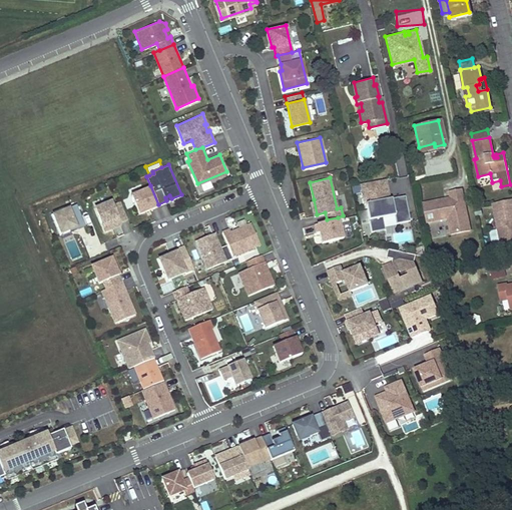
[(409,218),(404,193),(389,196),(385,177),(360,181),(364,202),(365,201),(371,230),(384,227),(382,215),(394,213),(395,221),(409,218)]
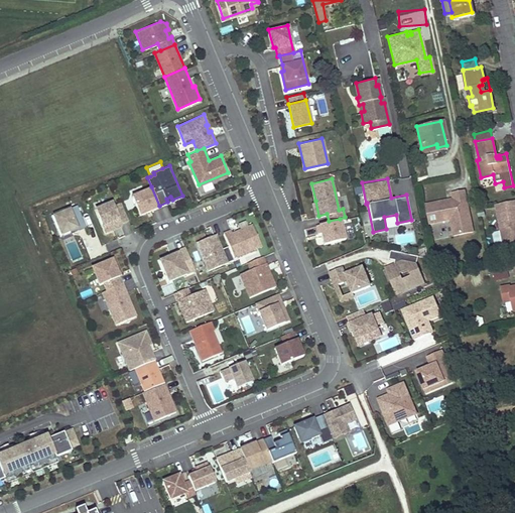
[(159,206),(151,186),(131,196),(139,214),(159,206)]
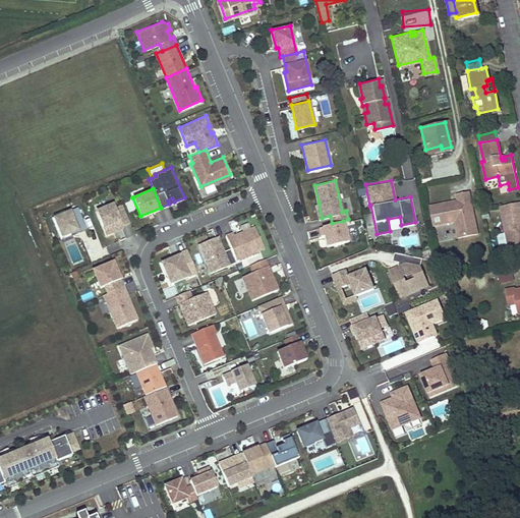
[(452,204),(451,199),(429,205),(432,224),(454,219),(457,236),(476,232),(468,190),(456,192),(457,198),(458,203),(452,204)]
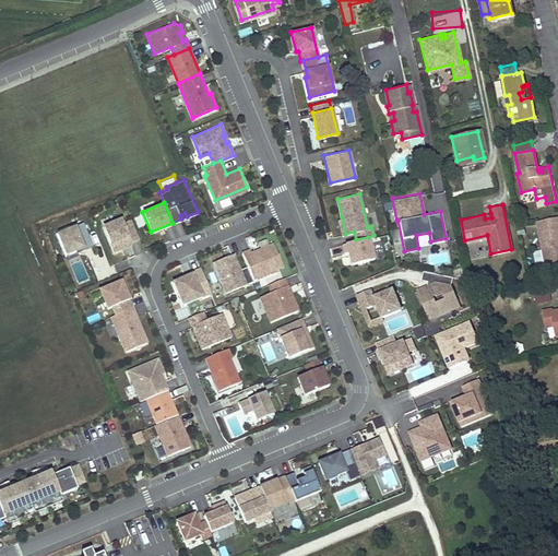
[(557,214),(536,220),(545,265),(557,262),(557,214)]
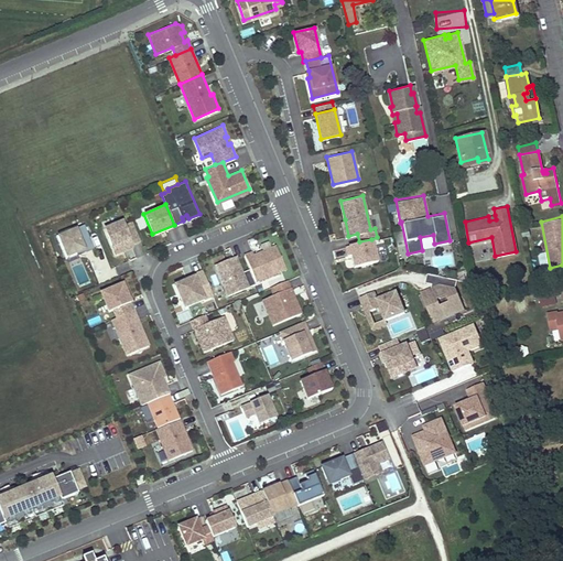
[(139,239),(132,220),(123,224),(121,219),(105,227),(115,252),(127,247),(127,245),(131,243),(139,239)]
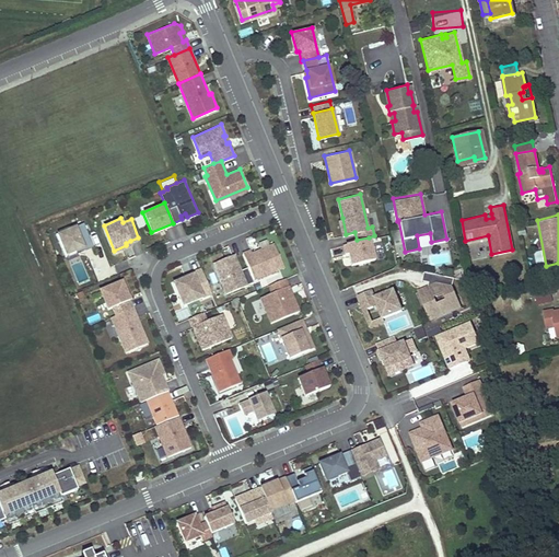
[(92,244),(83,221),(57,232),(66,253),(74,248),(83,245),(83,247),(92,244)]
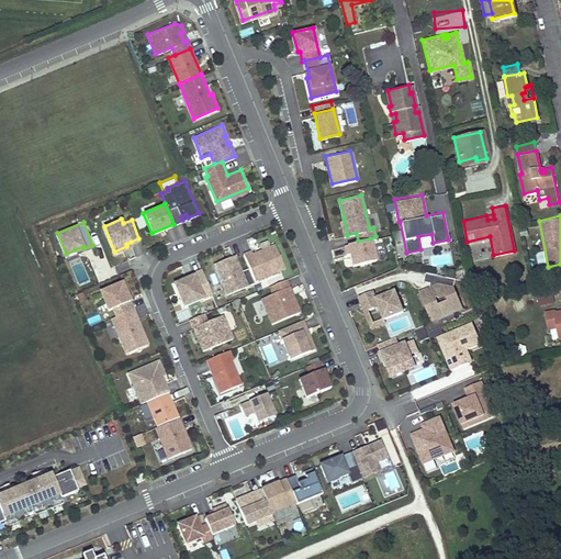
[(391,232),(393,241),(403,238),(401,230),(391,232)]
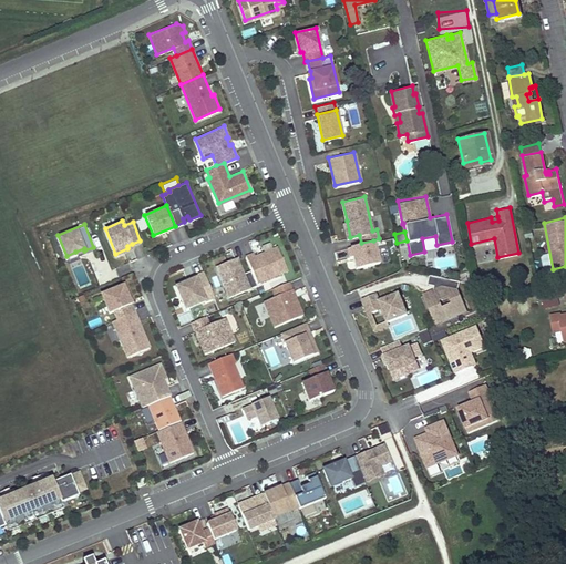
[(379,262),(373,241),(361,243),(347,246),(349,255),(352,254),(354,267),(379,262)]
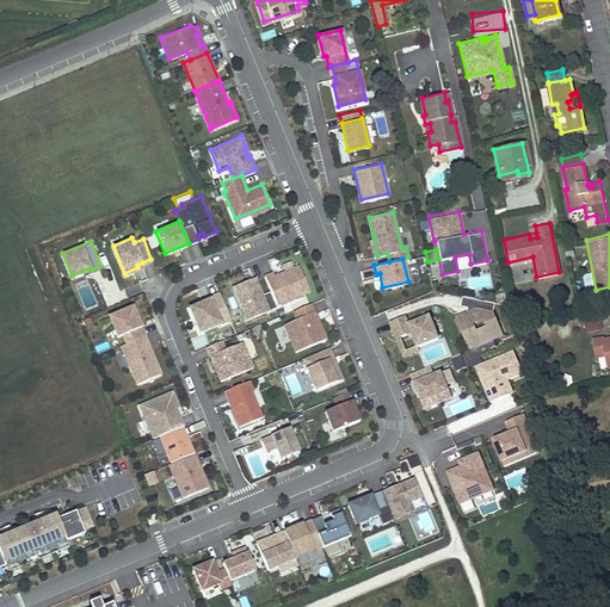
[(308,290),(299,265),(275,274),(273,271),(264,274),(270,290),(276,303),(308,290)]
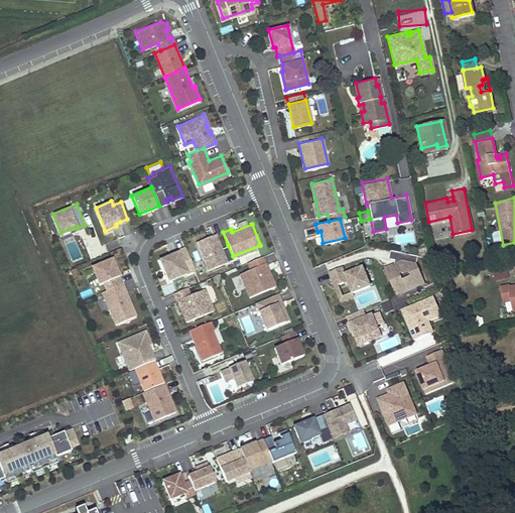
[(233,256),(228,245),(221,248),(215,233),(197,241),(208,269),(234,258),(233,256)]
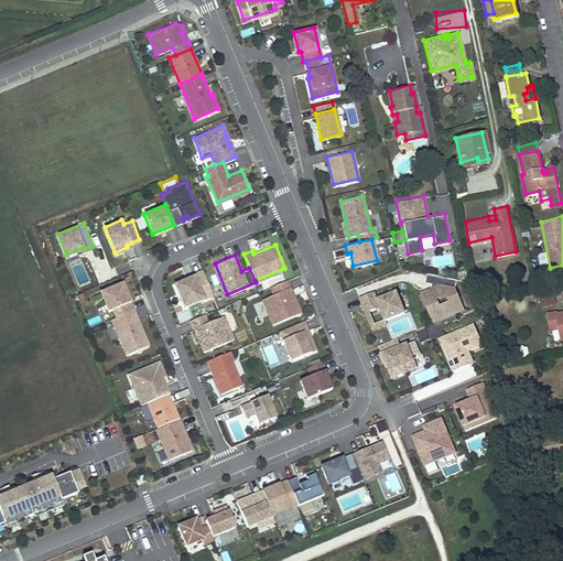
[(181,280),(203,271),(202,269),(180,278),(181,280)]
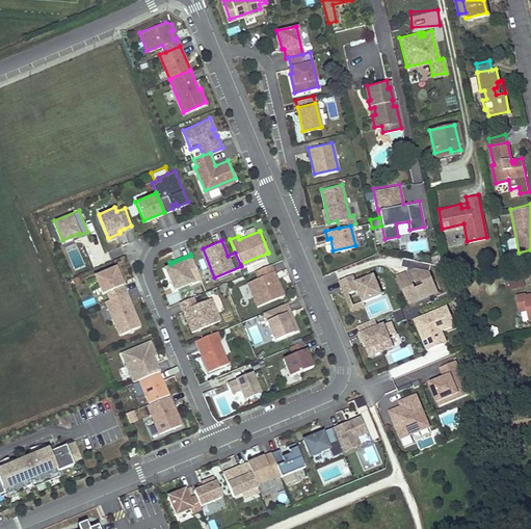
[(201,276),(191,256),(170,264),(164,266),(174,288),(201,276)]
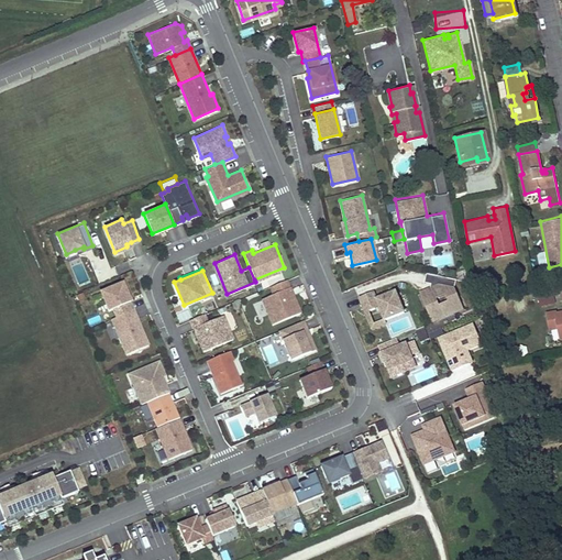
[(300,311),(286,278),(270,285),(273,293),(261,297),(272,322),(300,311)]
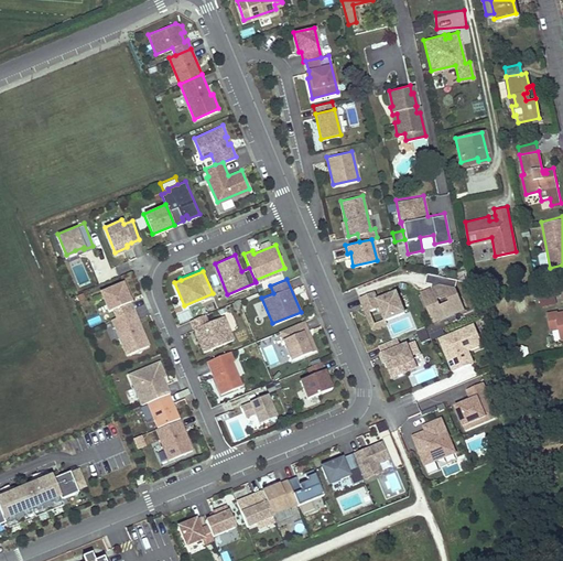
[(218,297),(225,294),(219,280),(213,282),(218,297)]
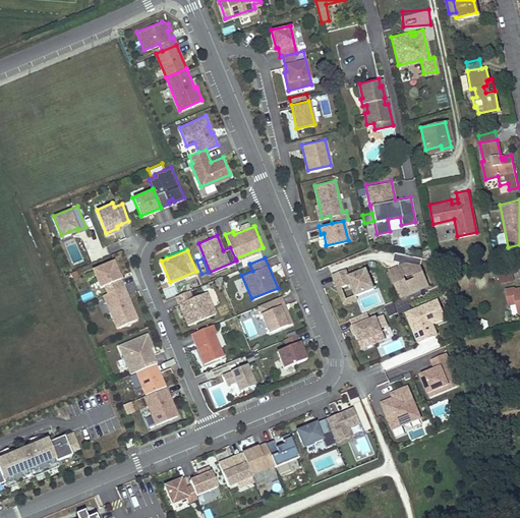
[(120,278),(113,261),(93,269),(100,286),(105,284),(120,278)]
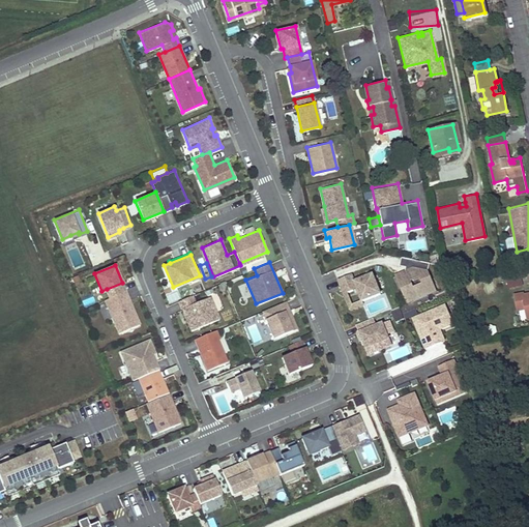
[(436,289),(428,269),(412,266),(395,273),(407,301),(436,289)]
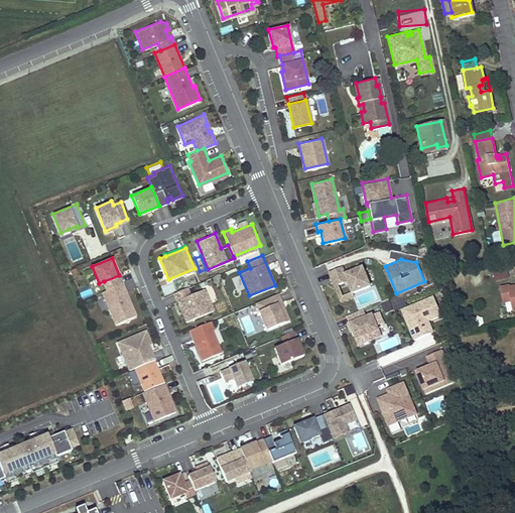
[(370,283),(362,265),(345,272),(342,264),(329,270),(335,284),(338,283),(347,279),(352,291),(353,291),(370,283)]
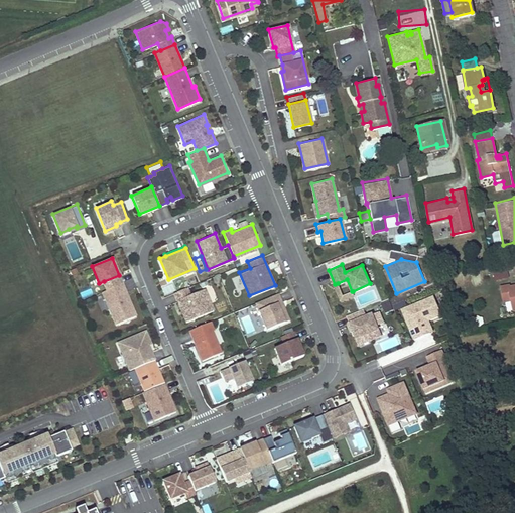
[(493,267),(493,277),(508,276),(507,266),(493,267)]
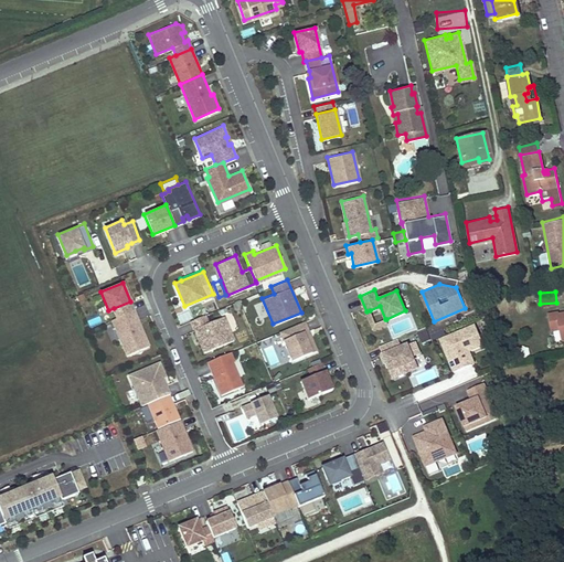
[(134,309),(130,301),(114,308),(117,316),(134,309)]
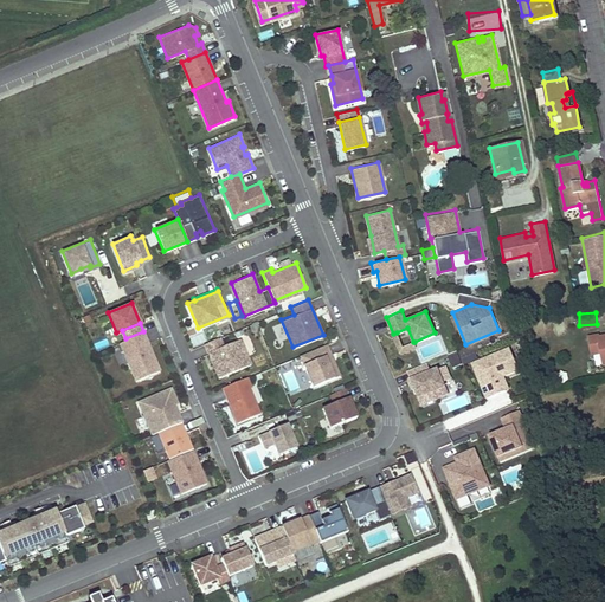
[(159,369),(143,331),(126,338),(120,341),(135,379),(159,369)]
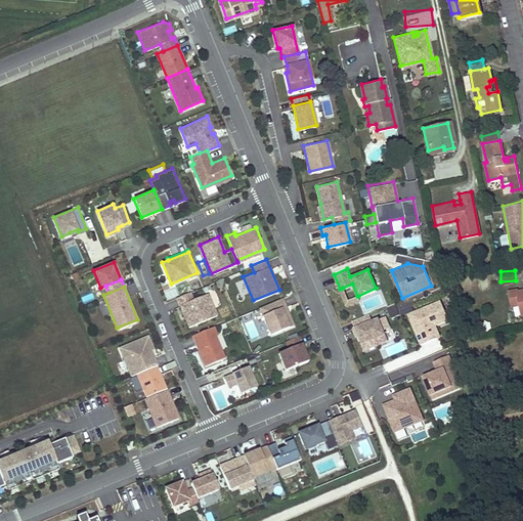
[(346,304),(359,298),(358,296),(357,296),(348,300),(343,288),(340,289),(346,304)]
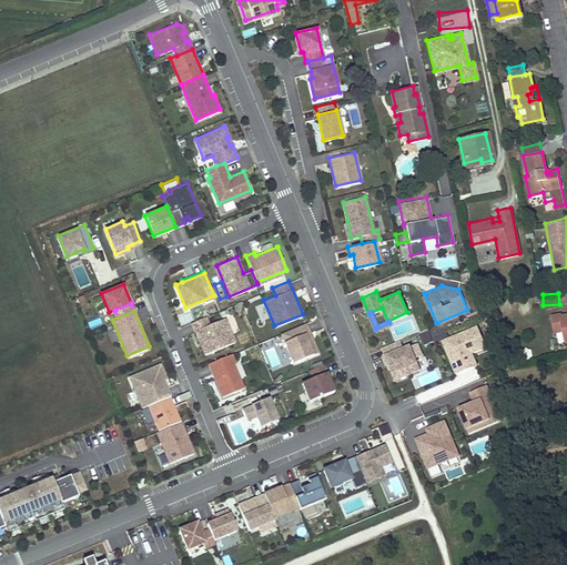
[(563,329),(565,341),(566,340),(566,312),(559,314),(559,312),(550,314),(555,331),(563,329)]
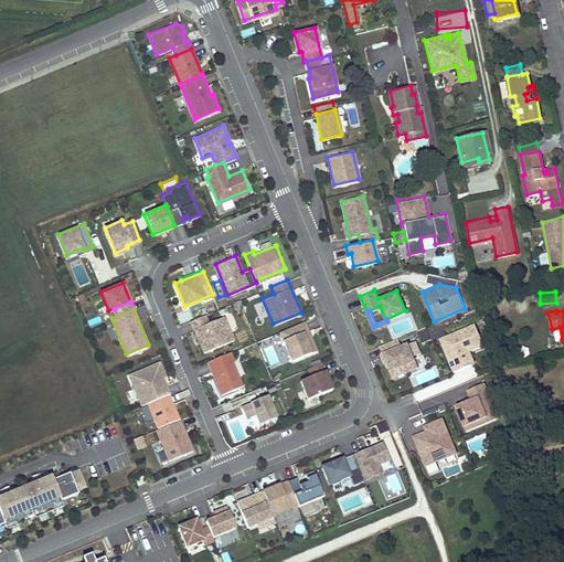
[(233,339),(223,315),(208,321),(204,314),(190,319),(203,351),(233,339)]
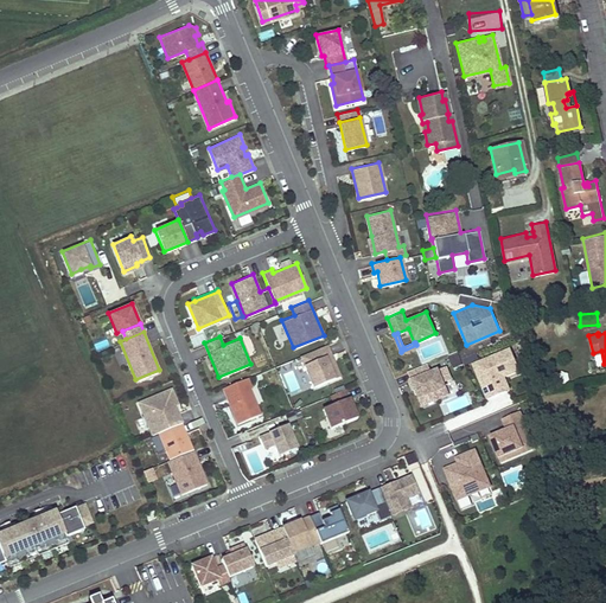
[(339,374),(335,361),(327,365),(325,357),(331,353),(326,344),(300,354),(313,385),(339,374)]
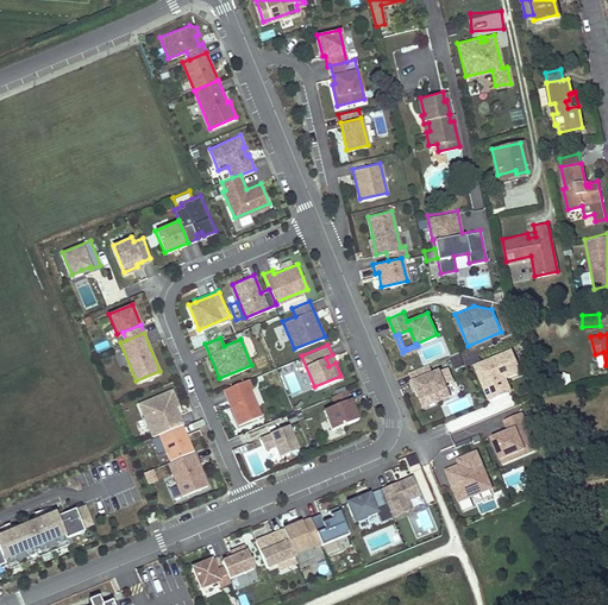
[(521,370),(512,348),(475,364),(489,398),(508,391),(502,377),(505,376),(521,370)]
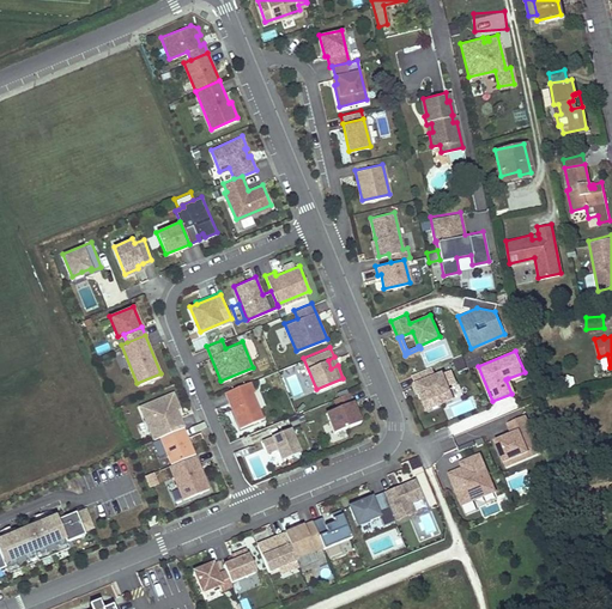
[(461,355),(453,358),(455,369),(465,366),(461,355)]
